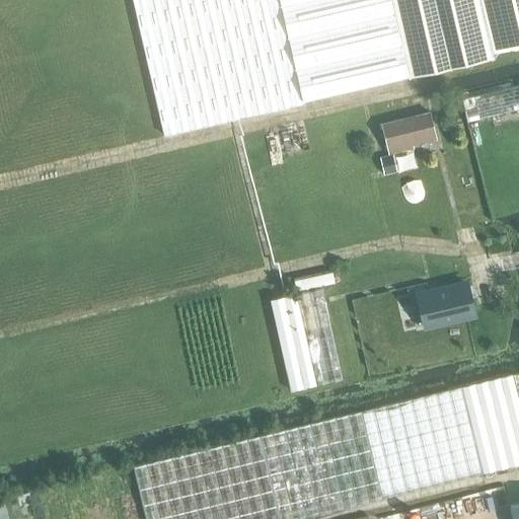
[(303,99),(410,75),(391,0),(132,0),(162,133),(303,101),(303,99)]
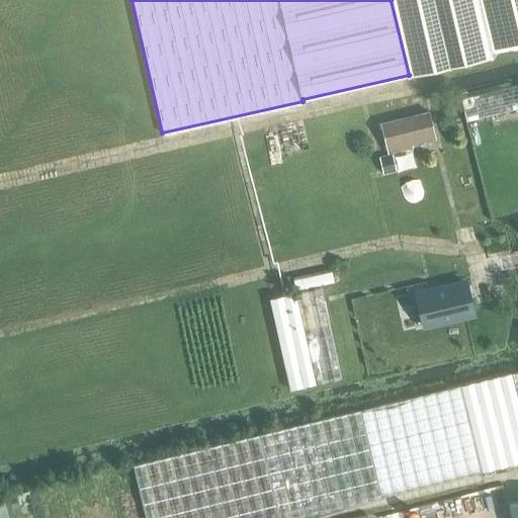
[(517,0),(391,0),(409,75),(493,57),(492,52),(517,45),(517,0)]
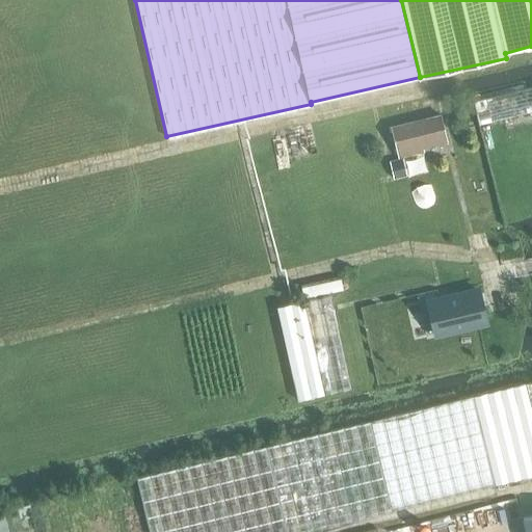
[(531,85),(473,100),(479,125),(531,111),(531,85)]
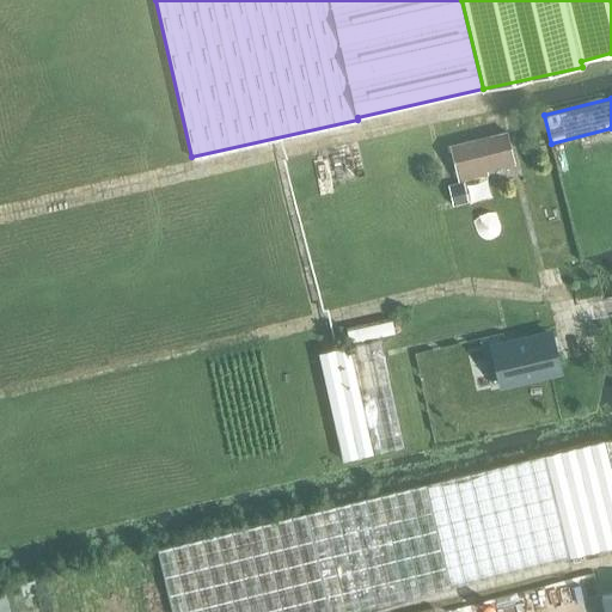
[(458,182),(448,184),(453,204),(466,201),(469,201),(465,189),(463,181),(489,175),(488,171),(515,164),(508,129),(450,144),(458,182)]
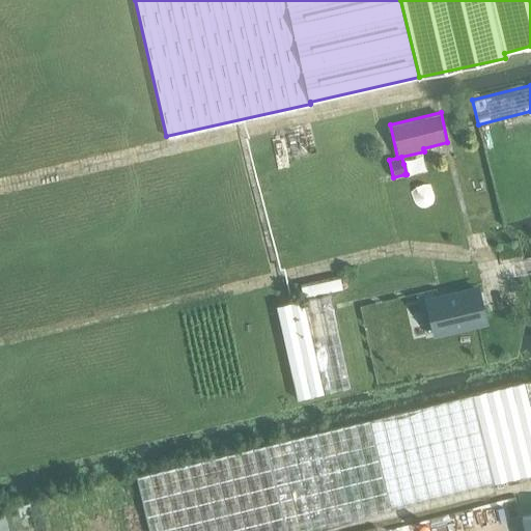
[(477,289),(434,300),(442,331),(484,320),(477,289)]
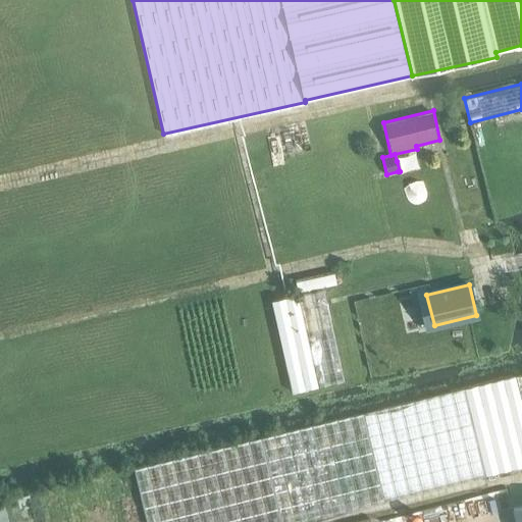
[(323,290),(271,301),(291,387),(292,392),(343,380),(323,290)]
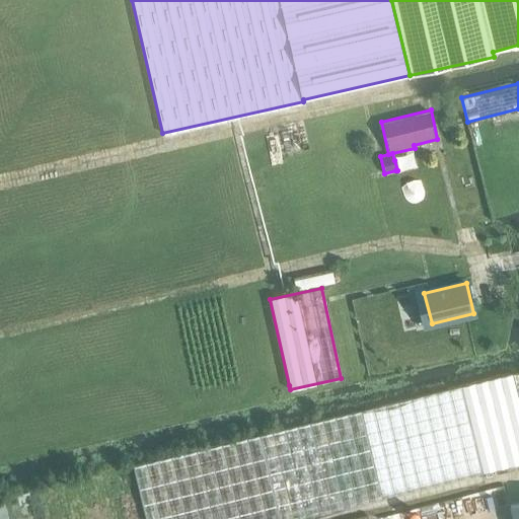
[(321,420),(130,466),(142,518),(289,518),(380,497),(518,462),(518,403),(511,372),(361,410),(323,419),(321,420)]
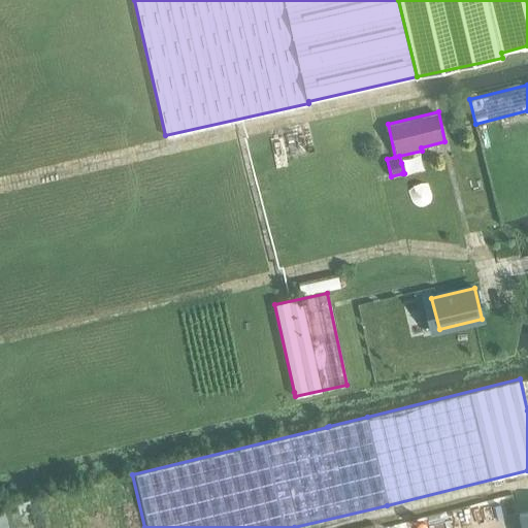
[(36,527),(30,499),(0,506),(0,527),(36,527)]
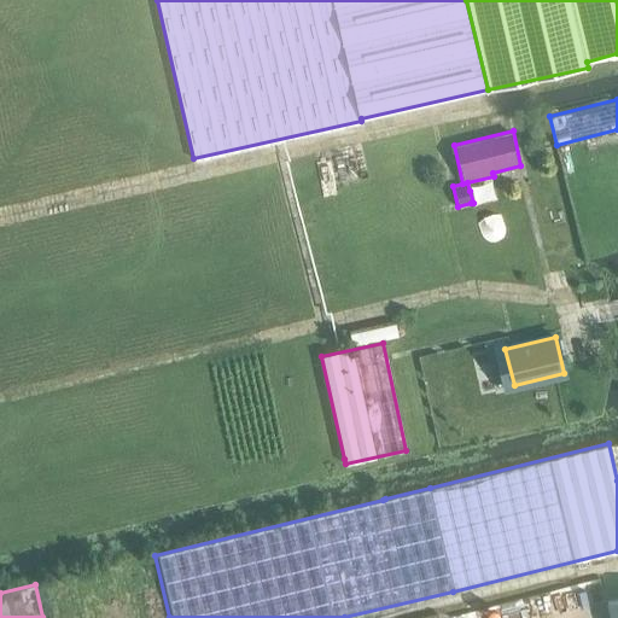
[(617,617),(617,596),(606,600),(611,617),(617,617)]
